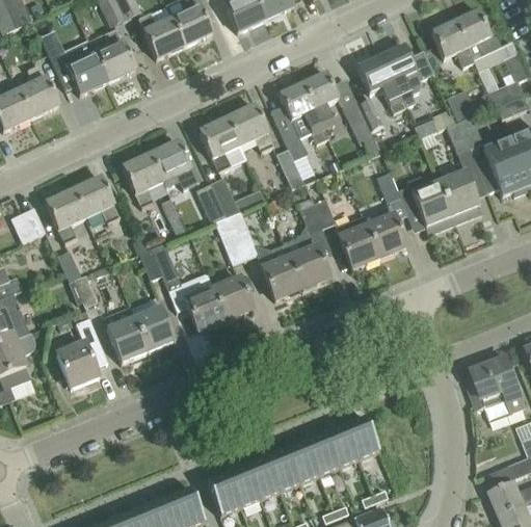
[(17,27),(3,0),(0,0),(0,29),(2,33),(17,27)]
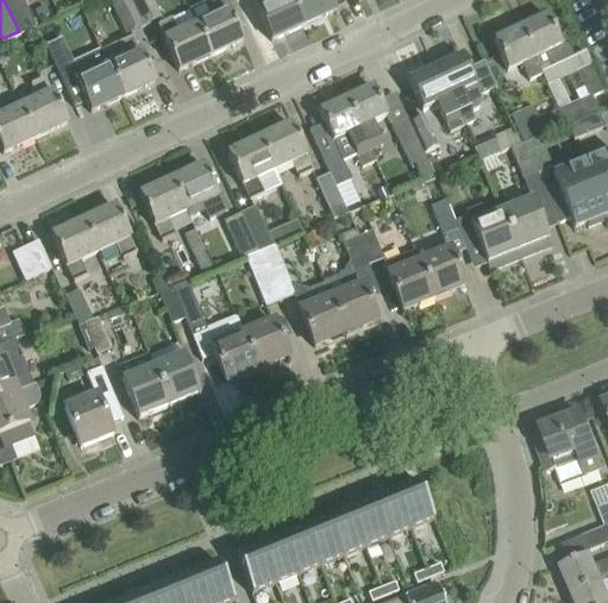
[(4,0),(19,31),(36,23),(25,0),(4,0)]
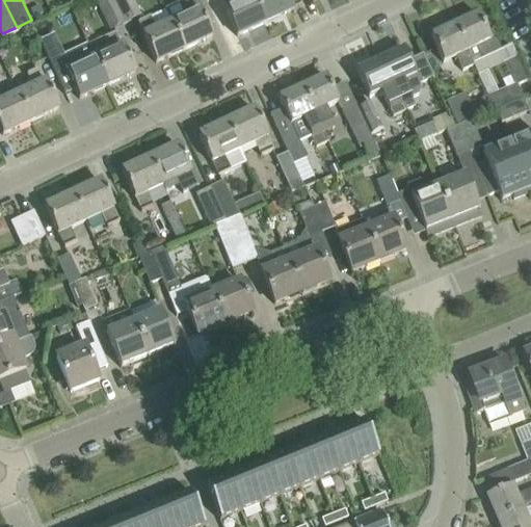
[(125,19),(115,0),(97,0),(109,26),(125,19)]
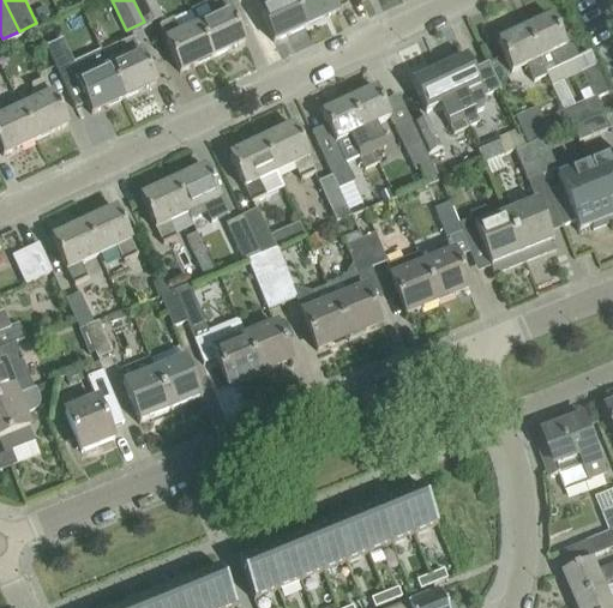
[(133,0),(144,22),(163,12),(157,0),(133,0)]
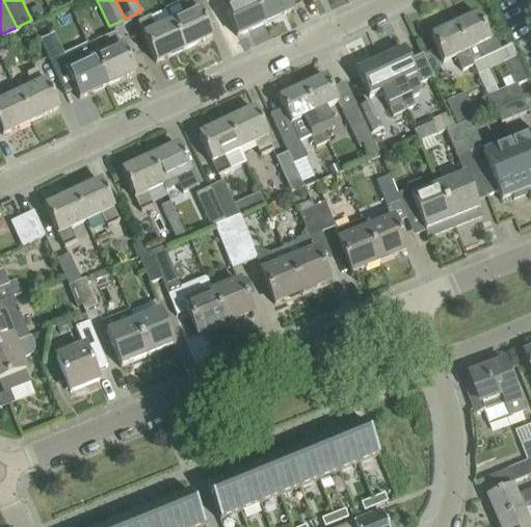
[(188,11),(173,19),(185,46),(212,32),(200,6),(196,0),(183,0),(188,11)]
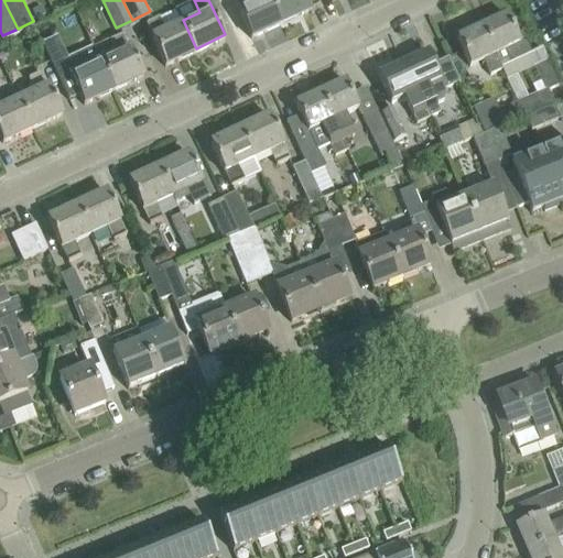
[(237,0),(239,6),(242,14),(252,34),(281,21),(271,0),(237,0)]
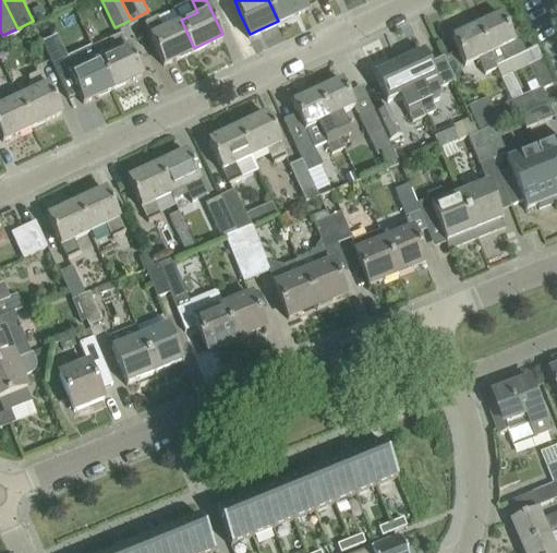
[(268,0),(278,21),(307,7),(304,0),(268,0)]
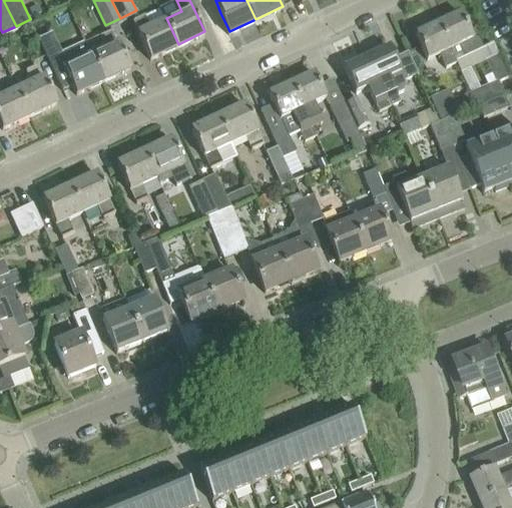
[(462,10),(439,21),(457,58),(485,44),(476,25),(470,28),(462,10)]
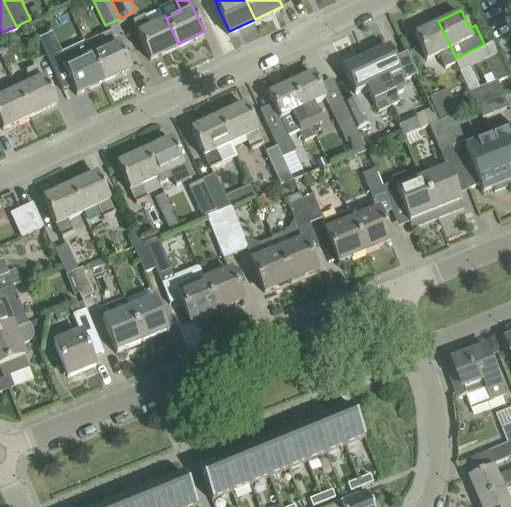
[(178,44),(166,18),(151,25),(145,12),(133,17),(139,31),(151,57),(178,44)]
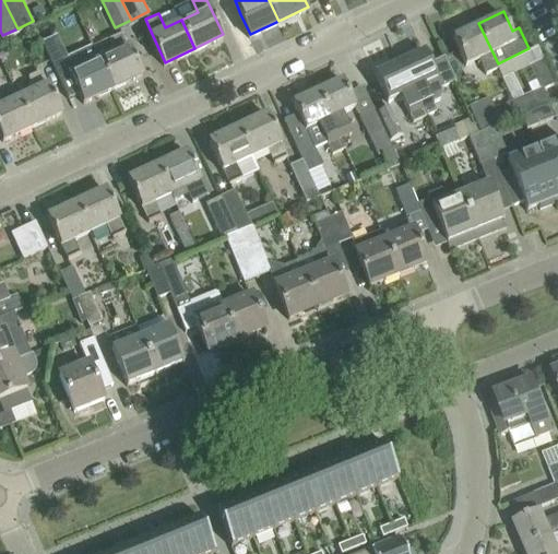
[(56,20),(38,27),(50,56),(69,48),(56,20)]
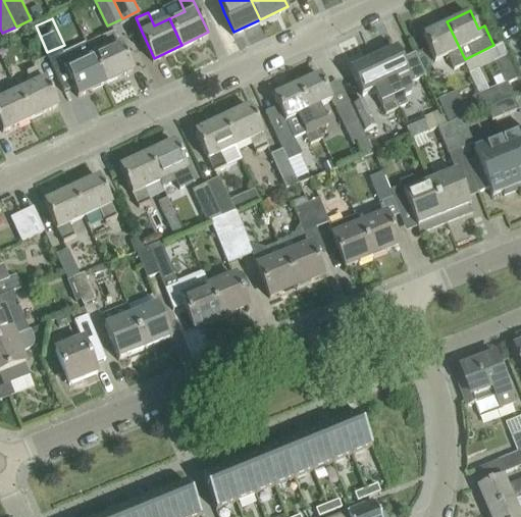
[(465,59),(447,21),(436,27),(435,23),(432,22),(425,27),(424,29),(425,32),(423,33),(435,57),(448,51),(455,66),(465,61),(465,59)]
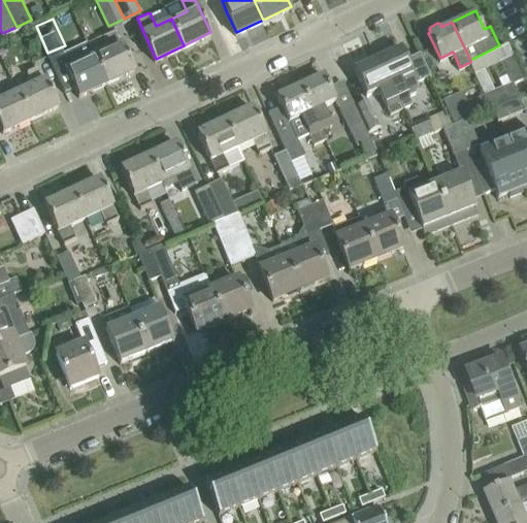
[(110,47),(95,55),(107,82),(135,68),(123,42),(122,42),(116,29),(104,34),(110,47)]
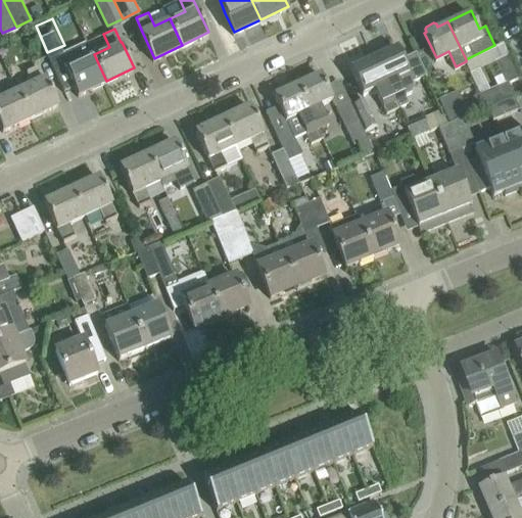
[(375,55),(398,105),(409,100),(405,92),(412,90),(414,83),(413,79),(427,73),(425,68),(416,50),(402,56),(397,45),(396,46),(394,43),(391,42),(385,45),(384,48),(385,51),(375,55)]
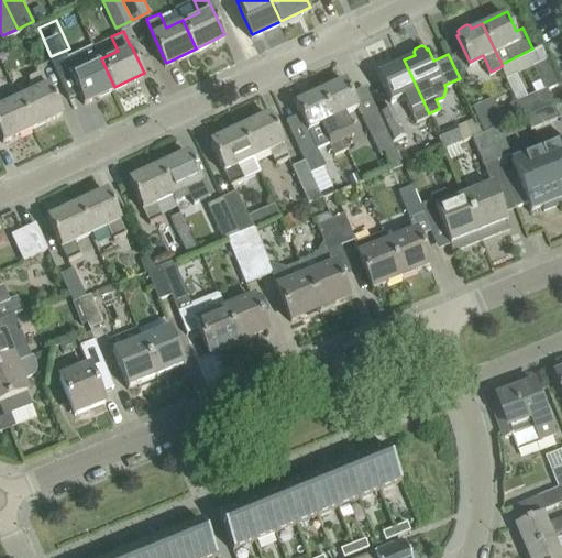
[(114,87),(101,58),(85,66),(78,51),(65,57),(72,72),(70,72),(85,100),(114,87)]
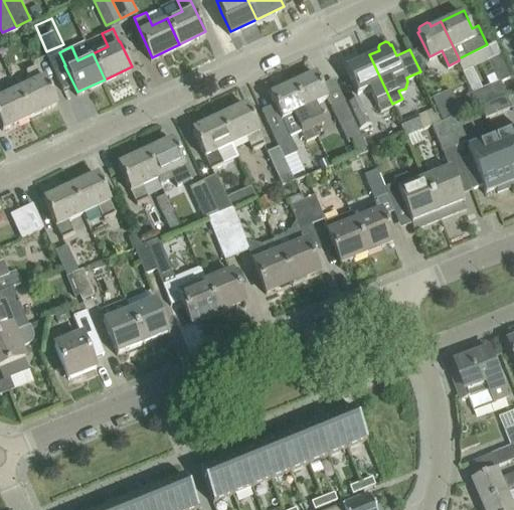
[(501,77),(501,78),(511,73),(500,50),(488,57),(497,78),(501,77)]
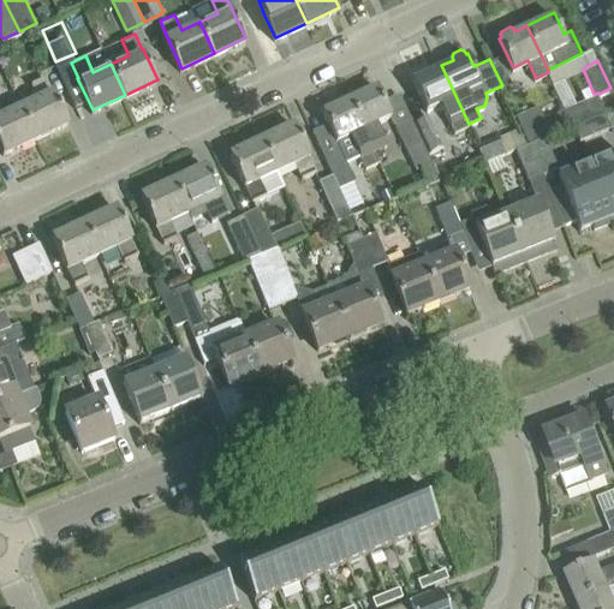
[(413,75),(416,77),(413,78),(428,108),(441,102),(455,131),(469,124),(441,65),(428,71),(427,69),(423,67),(416,71),(413,75)]
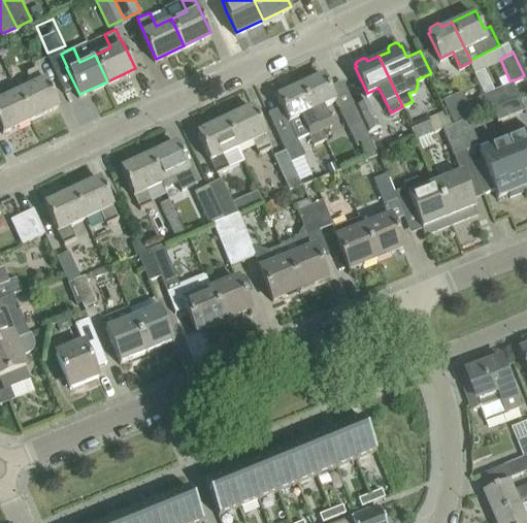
[(33,83),(19,90),(31,117),(59,104),(46,78),(45,78),(39,64),(27,69),(33,83)]
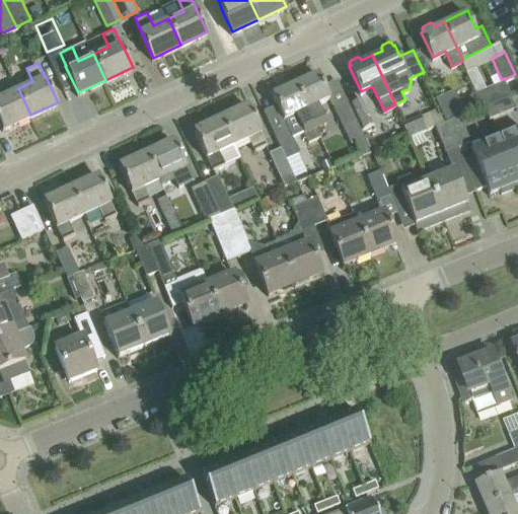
[(318,71),(295,82),(316,126),(325,121),(317,102),(330,96),(318,71)]
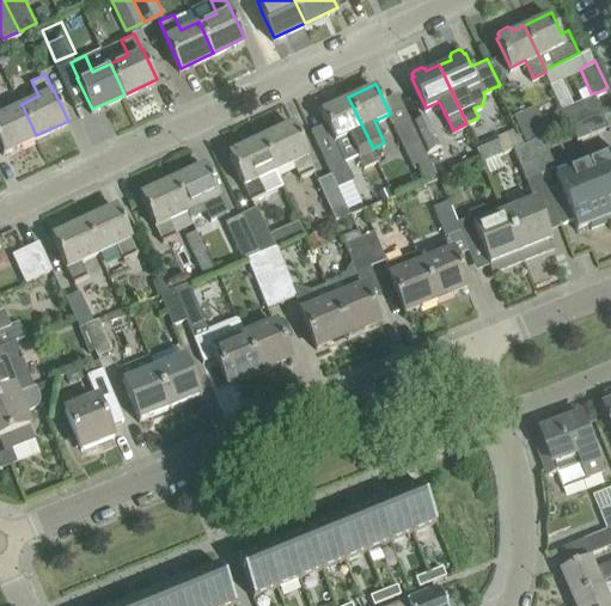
[(591,93),(564,105),(572,122),(602,109),(596,93),(596,92),(591,93)]
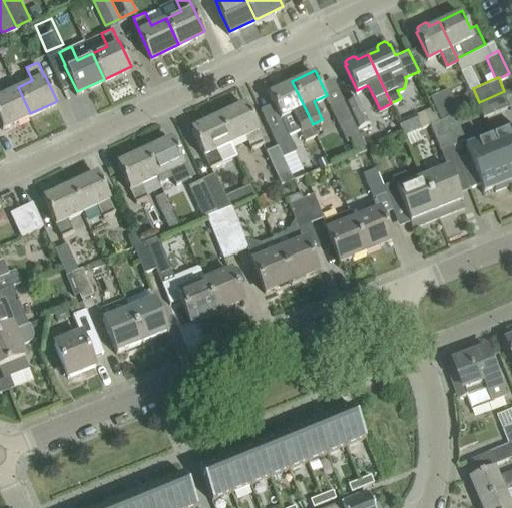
[(278,143),(278,144),(279,147),(283,155),(297,148),(289,133),(301,128),(305,138),(316,133),(313,124),(292,81),(270,91),(285,123),(271,129),(278,143)]
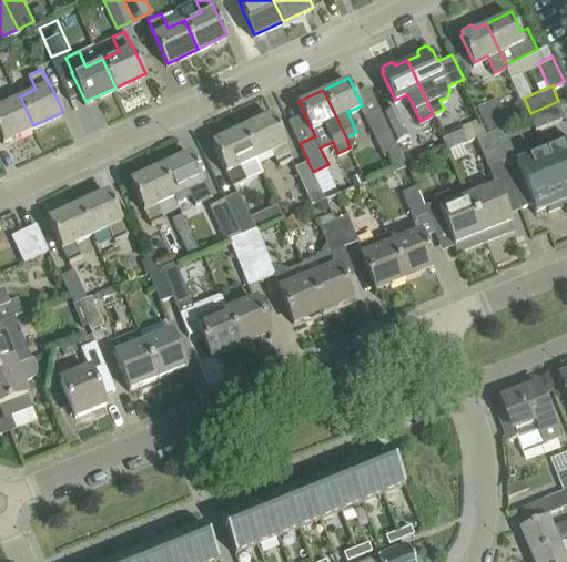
[(528,114),(530,113),(524,98),(503,108),(497,95),(477,104),(488,129),(508,120),(509,122),(527,113),(528,114)]
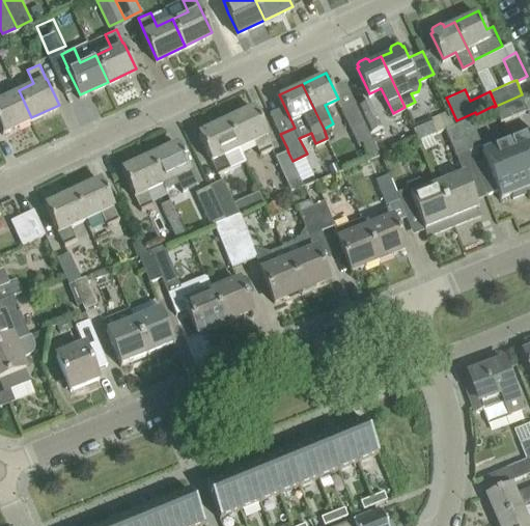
[(31,117),(19,90),(3,98),(0,90),(0,123),(3,131),(31,117)]
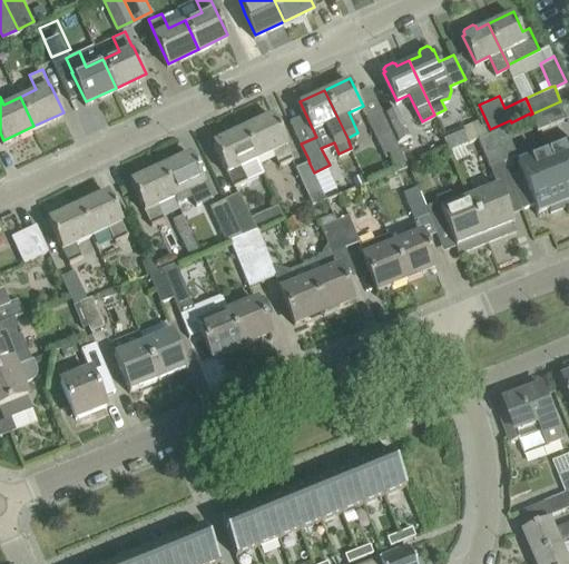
[(560,101),(532,114),(538,127),(566,116),(560,101)]
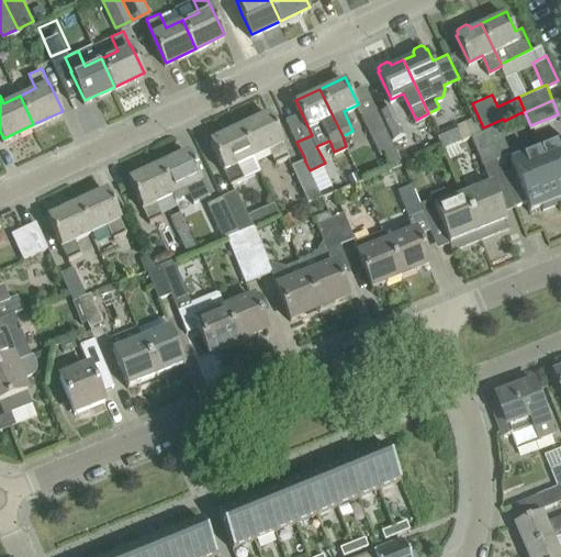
[(393,104),(379,111),(391,140),(405,132),(393,104)]
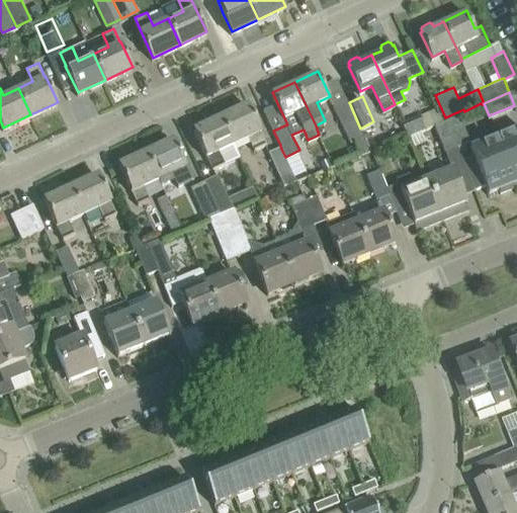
[(360,129),(349,102),(346,97),(333,102),(350,141),(355,139),(362,154),(371,150),(360,129)]
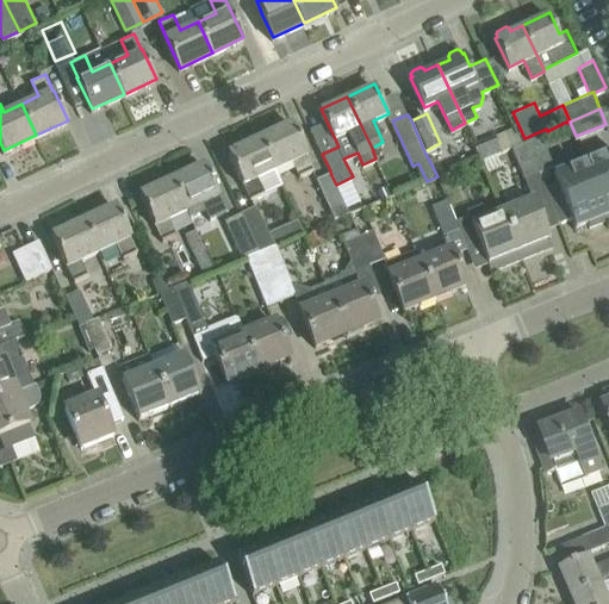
[(293,122),(261,137),(275,167),(292,159),(299,174),(314,168),(305,151),(306,151),(303,143),(293,122)]
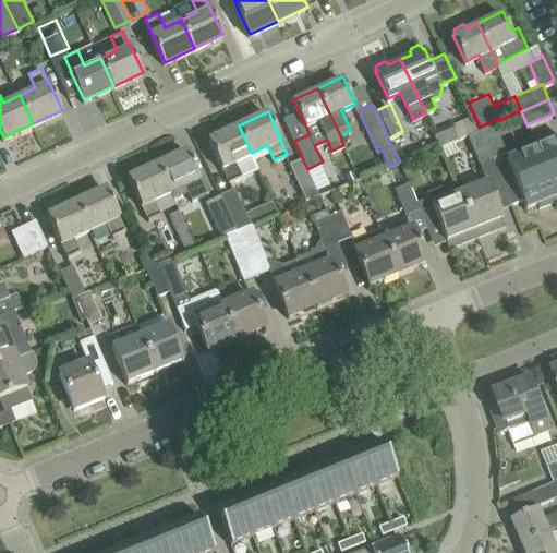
[(491,151),(494,157),(506,152),(494,123),(468,134),(477,156),(491,151)]
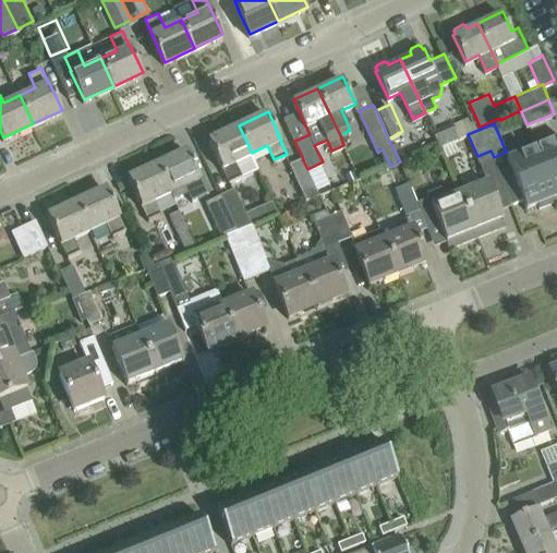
[(252,153),(239,125),(209,139),(218,158),(221,166),(222,166),(229,181),(242,175),(257,168),(251,153),(252,153)]
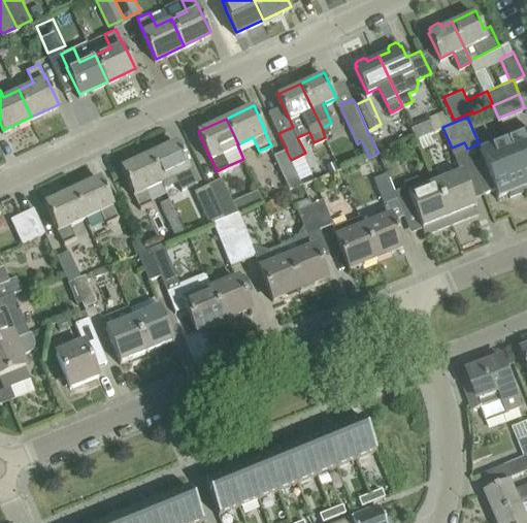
[(526,128),(506,137),(511,150),(526,188),(526,128)]
